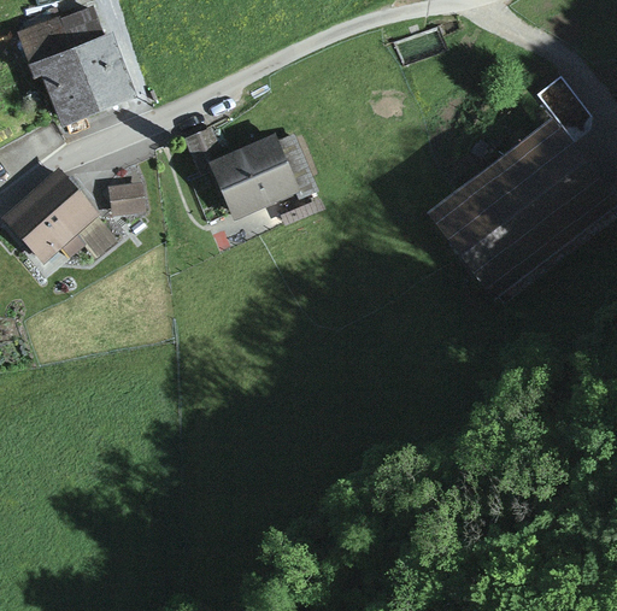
[(94,7),(63,19),(101,118),(140,103),(115,35),(105,39),(94,7)]
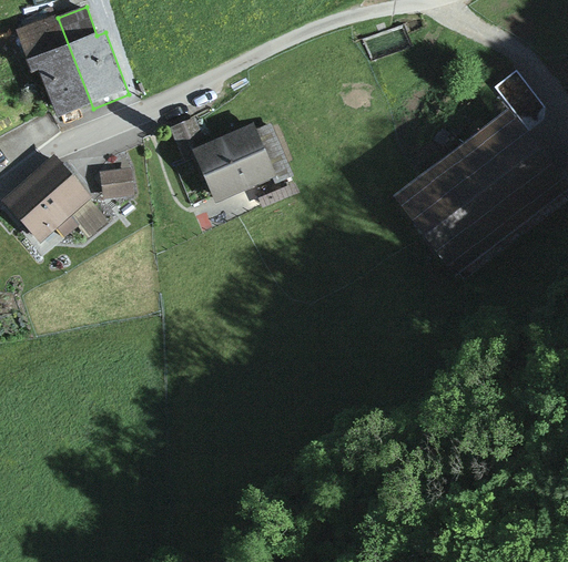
[(57,13),(16,30),(33,77),(40,73),(59,122),(93,109),(58,18),(57,13)]
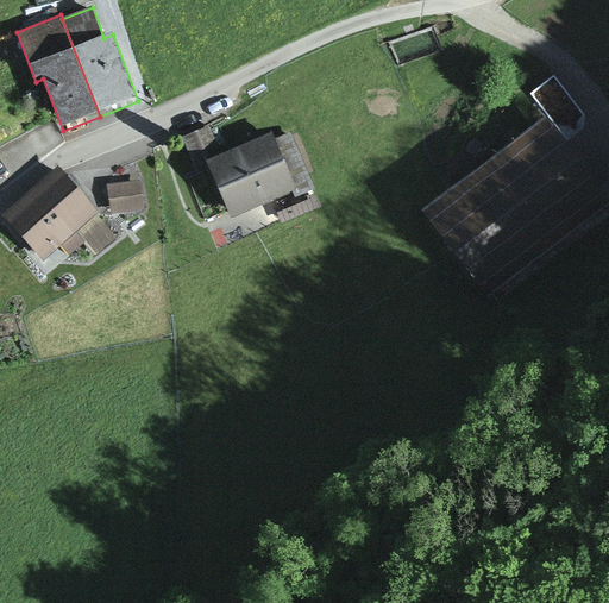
[(608,178),(581,115),(520,143),(539,184),(548,180),(564,213),(608,192),(608,178)]
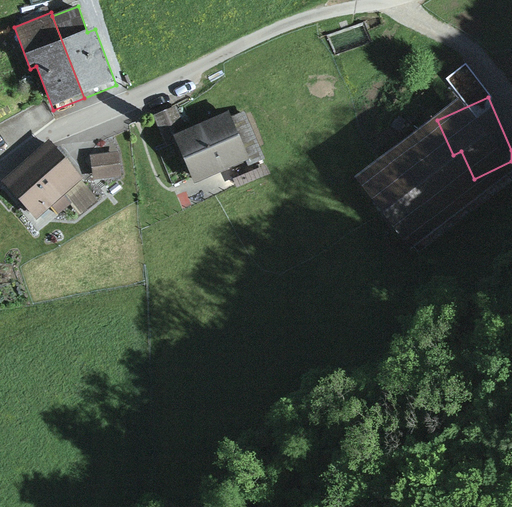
[(173,136),(188,130),(177,104),(154,113),(164,140),(173,136)]
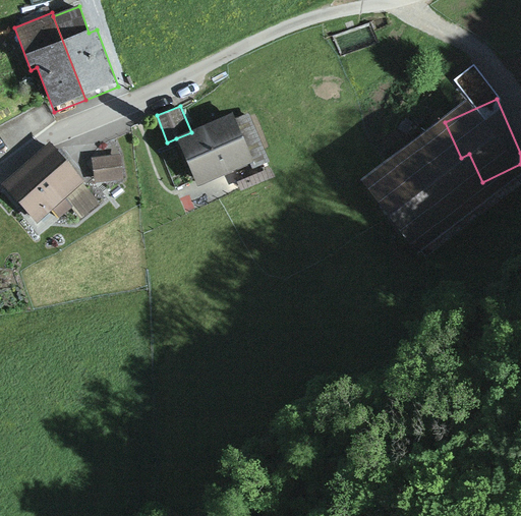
[(191,132),(176,138),(198,187),(253,163),(255,166),(271,160),(249,111),(235,117),(233,114),(191,132)]
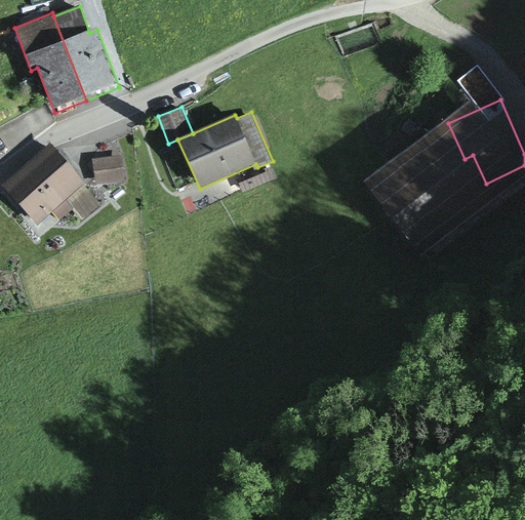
[(83,182),(50,145),(3,187),(37,226),(53,211),(61,218),(73,207),(65,199),(83,182)]
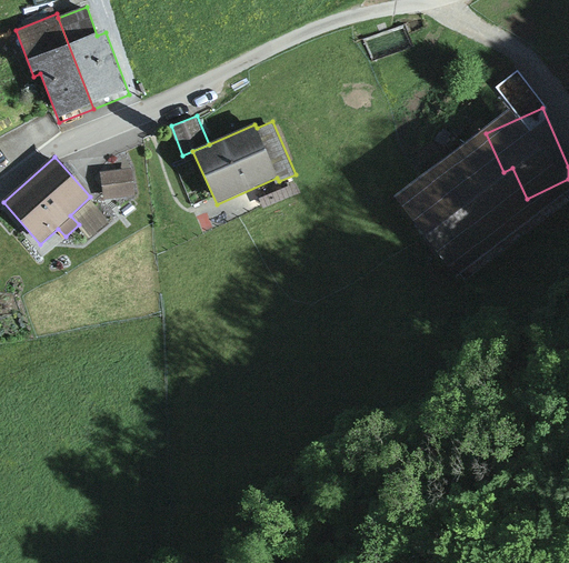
[(132,166),(101,170),(103,197),(136,193),(132,166)]
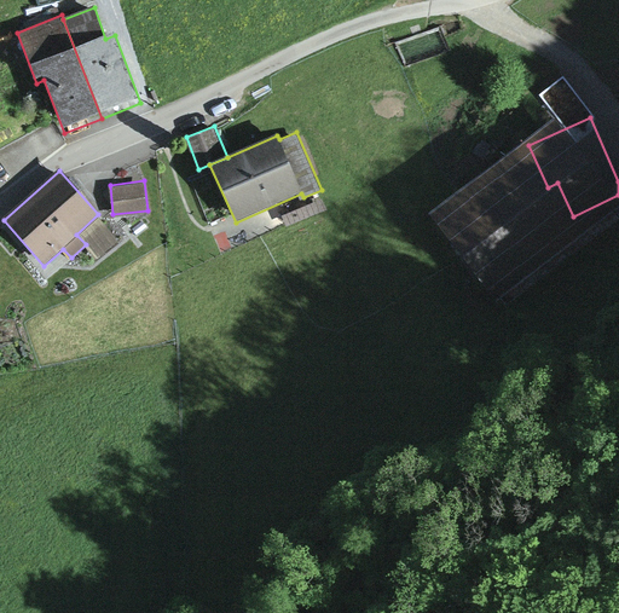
[(322,197),(283,215),(287,225),(327,207),(322,197)]
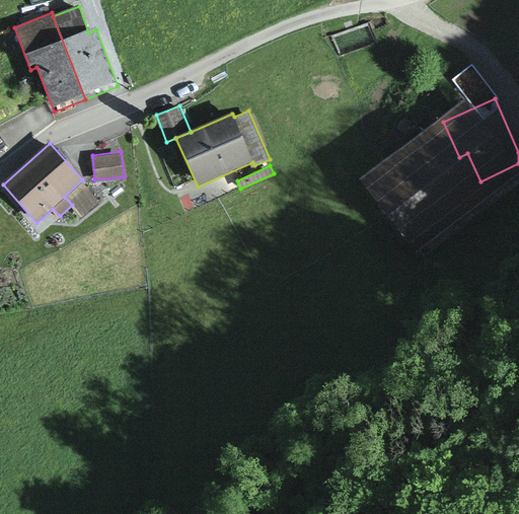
[(100,199),(82,179),(64,197),(72,205),(82,216),(100,199)]
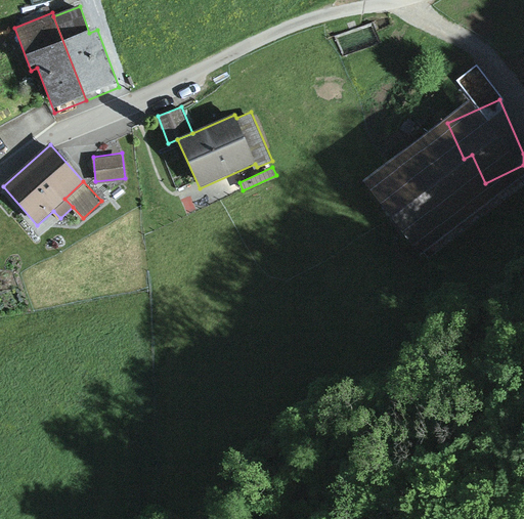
[(12,268),(0,268),(0,278),(12,278),(12,268)]
